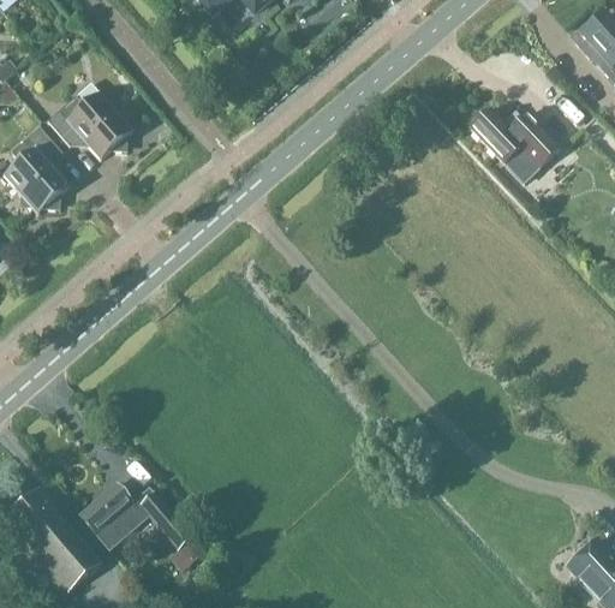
[(201,0),(213,13),(227,0),(246,0),(255,10),(266,0),(201,0)]
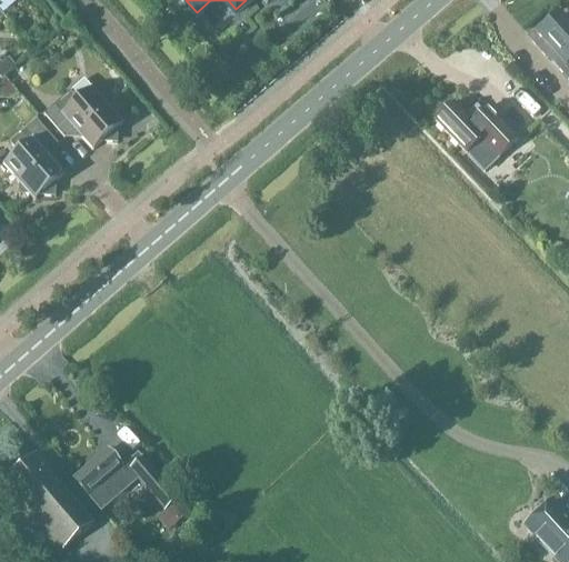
[(546,17),(528,33),(548,56),(555,50),(565,61),(559,66),(568,77),(568,22),(559,11),(549,20),(546,17)]
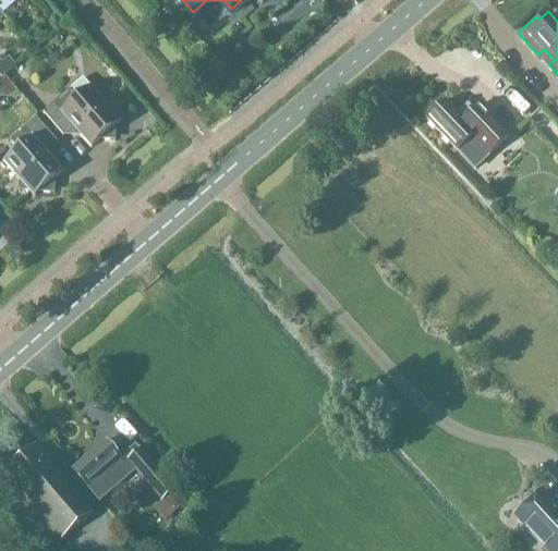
[(16,63),(8,71),(14,77),(22,71),(16,63)]
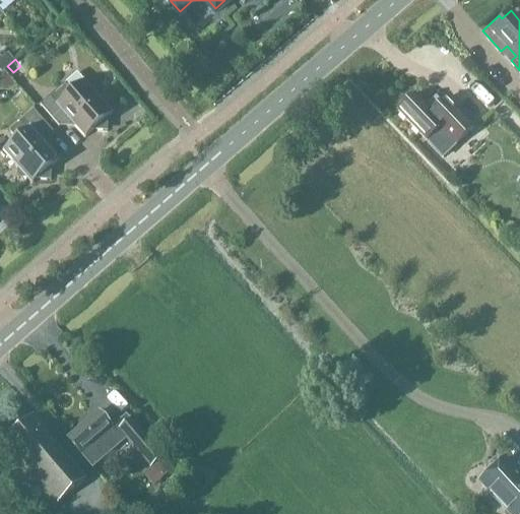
[(64,79),(41,101),(59,122),(68,114),(84,133),(95,124),(98,126),(108,127),(109,117),(106,115),(113,108),(84,75),(83,75),(77,68),(70,73),(64,79)]
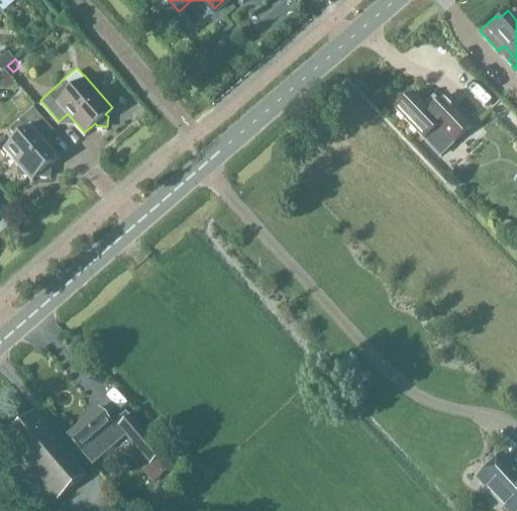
[(400,101),(396,105),(424,135),(440,151),(454,138),(471,123),(443,94),(438,98),(433,94),(425,102),(413,89),(409,93),(405,93),(400,97),(400,101)]
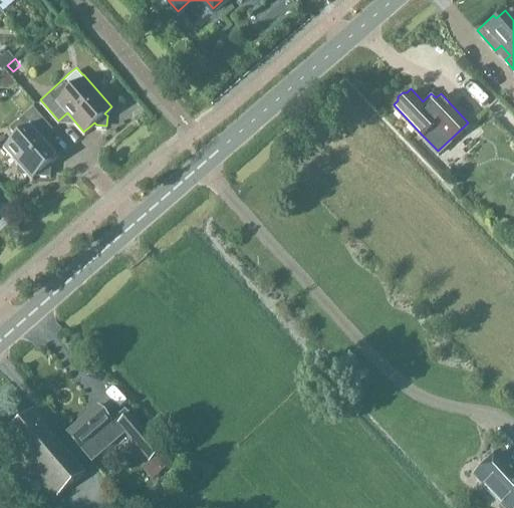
[(51,165),(49,162),(59,153),(43,134),(52,125),(34,104),(10,125),(16,133),(3,144),(31,177),(38,171),(41,174),(50,174),(51,165)]
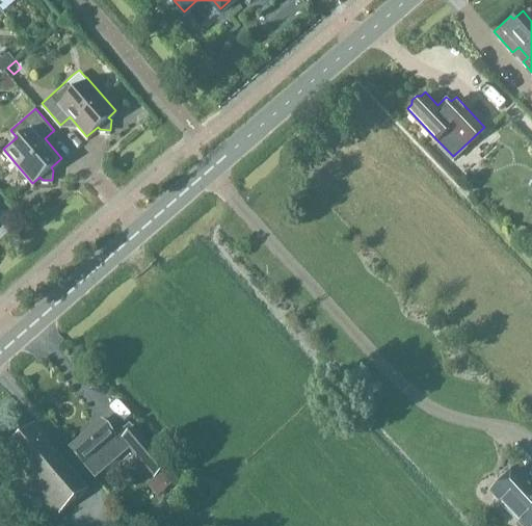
[(143,461),(151,468),(155,473),(148,479),(159,492),(177,475),(165,462),(164,461),(133,424),(118,437),(102,416),(69,444),(83,461),(88,467),(94,473),(95,472),(102,467),(110,461),(130,445),(142,458),(143,461)]
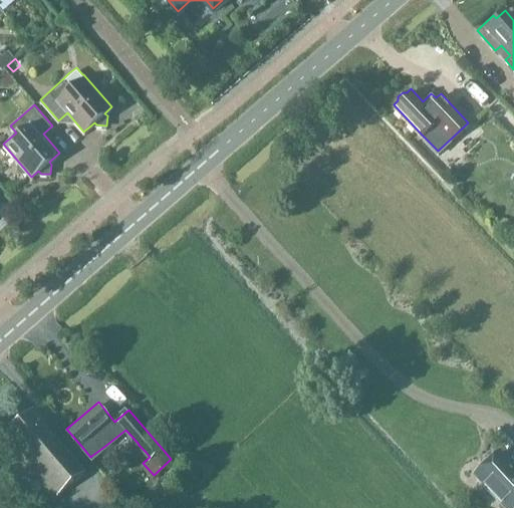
[(3,433),(10,440),(55,492),(83,468),(45,424),(48,422),(34,407),(3,433)]
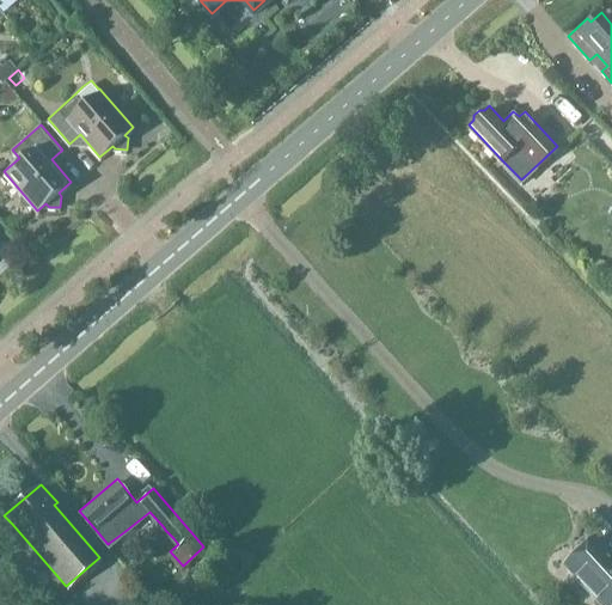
[(611,604),(611,554),(594,535),(564,562),(595,596),(595,600),(599,604),(611,604)]
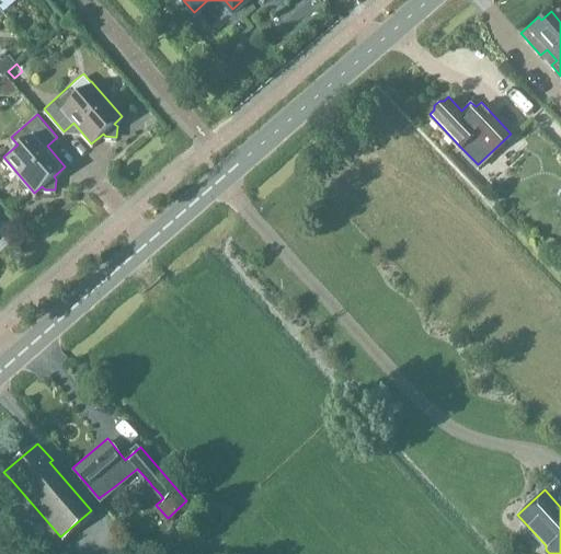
[(30,537),(23,545),(34,553),(41,543),(30,537)]
